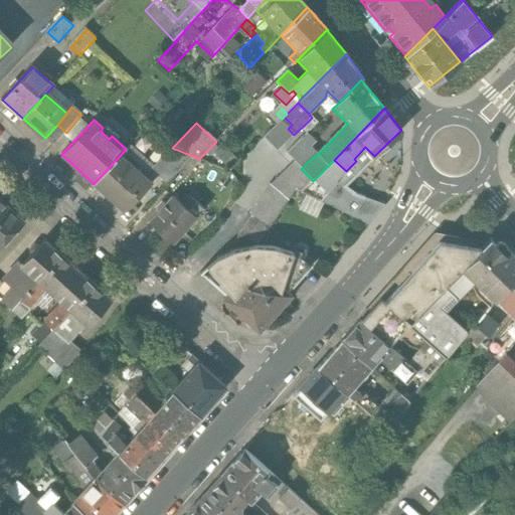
[(342,187),(374,156),(365,147),(354,159),(356,161),(346,171),(336,181),(338,183),(342,187)]
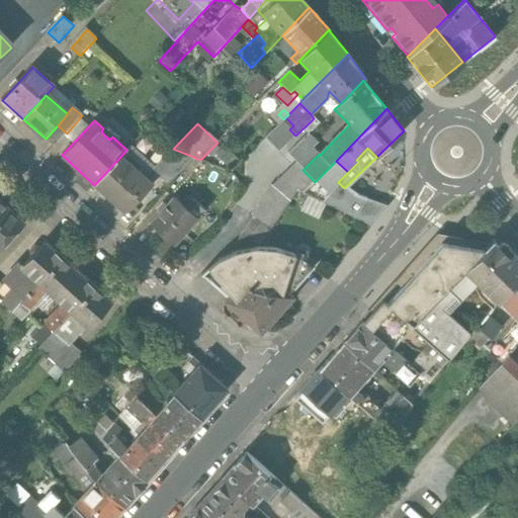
[(173,149),(150,172),(157,179),(158,178),(167,186),(193,157),(173,149)]
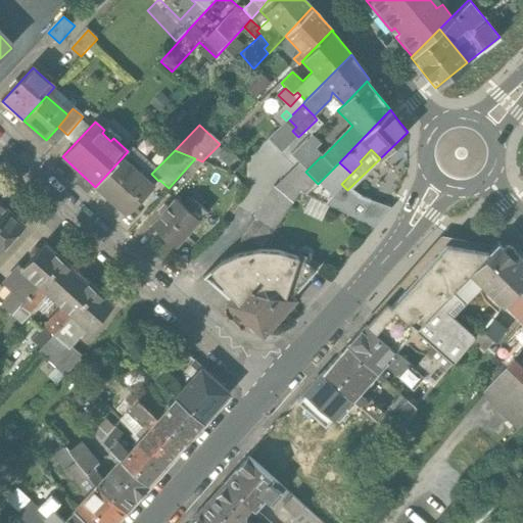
[(153,188),(122,158),(95,187),(128,217),(153,188)]
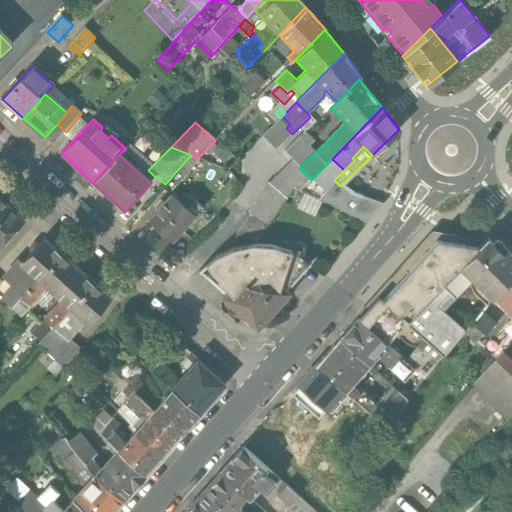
[(311,180),(300,191),(321,196),(336,182),(334,180),(344,170),(332,159),(311,180)]
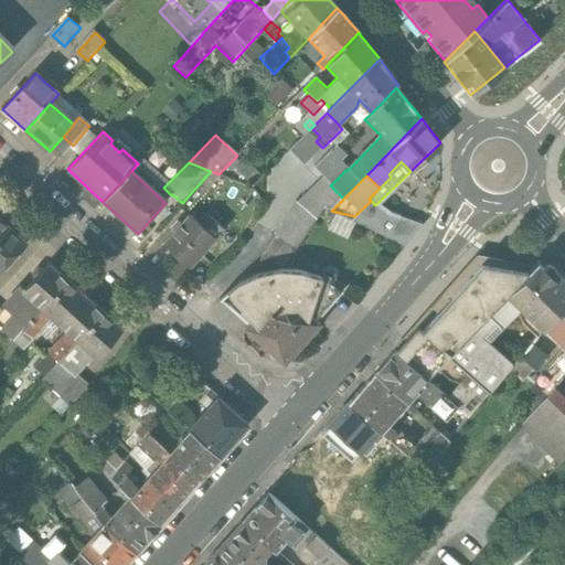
[(330,185),(313,202),(321,210),(323,209),(331,211),(343,199),(330,185)]
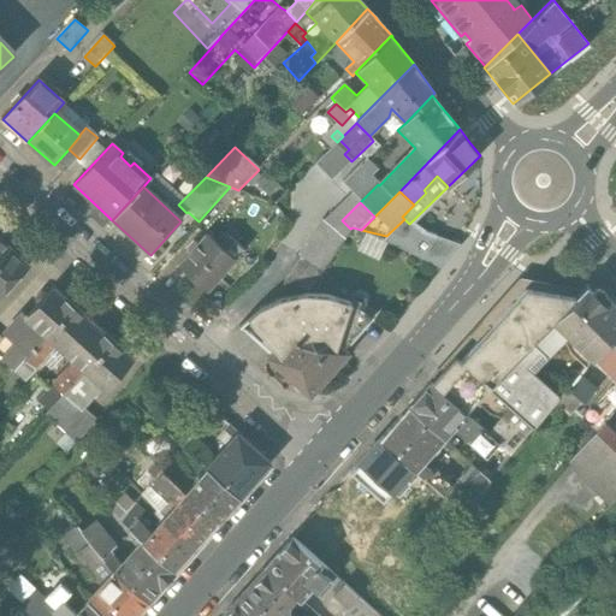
[(409,224),(404,219),(386,236),(383,241),(386,242),(443,268),(462,247),(419,232),(420,231),(409,224)]
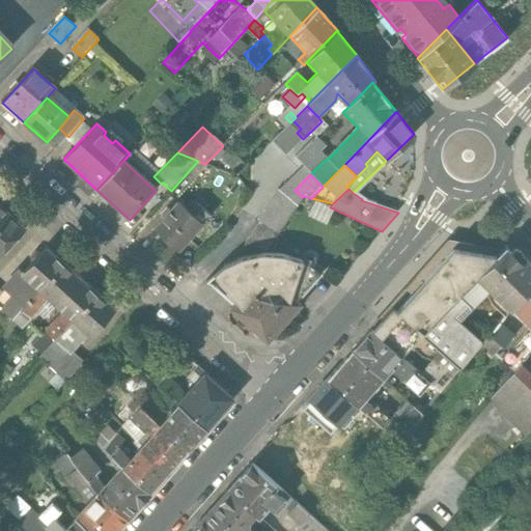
[(278,190),(257,220),(278,233),(297,205),(278,190)]
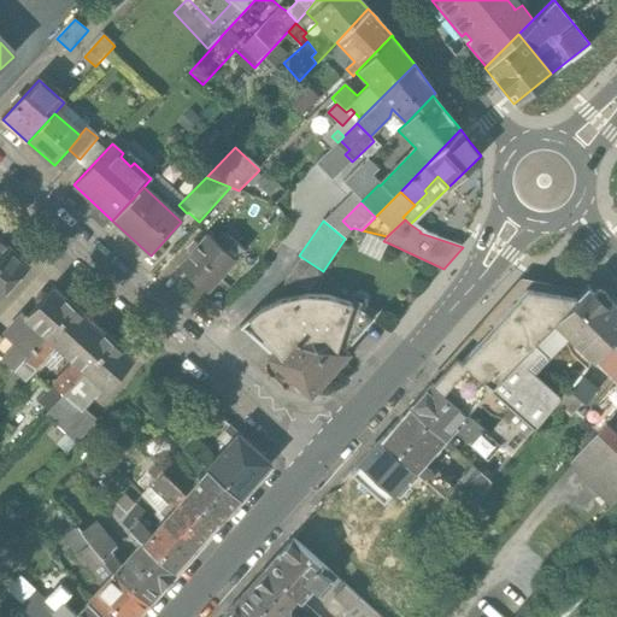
[(378,260),(387,242),(383,241),(366,233),(358,251),(378,260)]
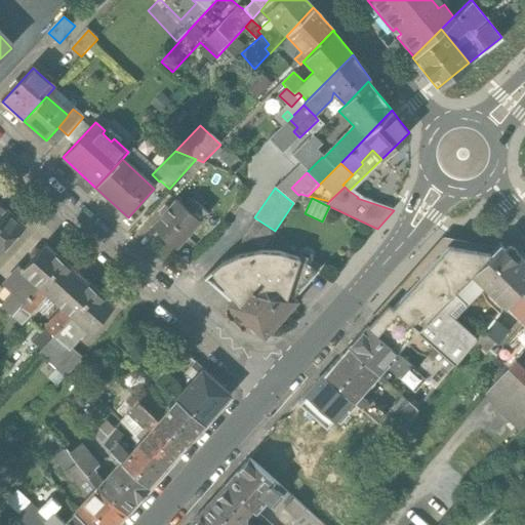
[(175,201),(152,228),(178,251),(202,225),(175,201)]
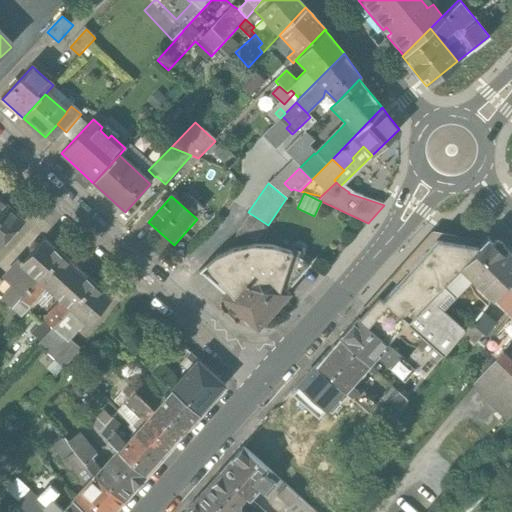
[(0,202),(0,246),(22,222),(0,202)]
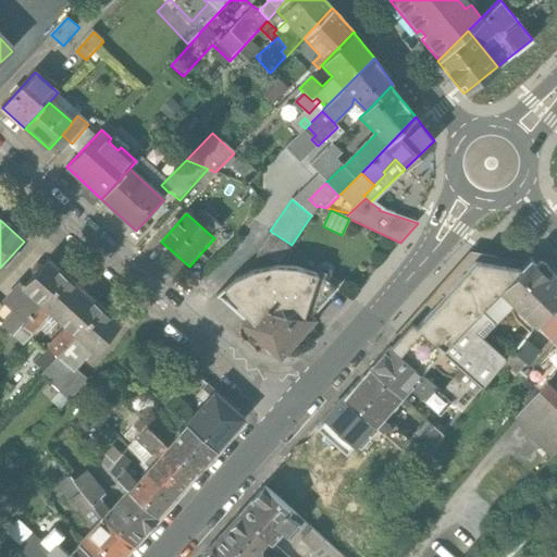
[(523,264),(470,256),(388,346),(420,374),(441,353),(467,326),(525,265),(523,264)]
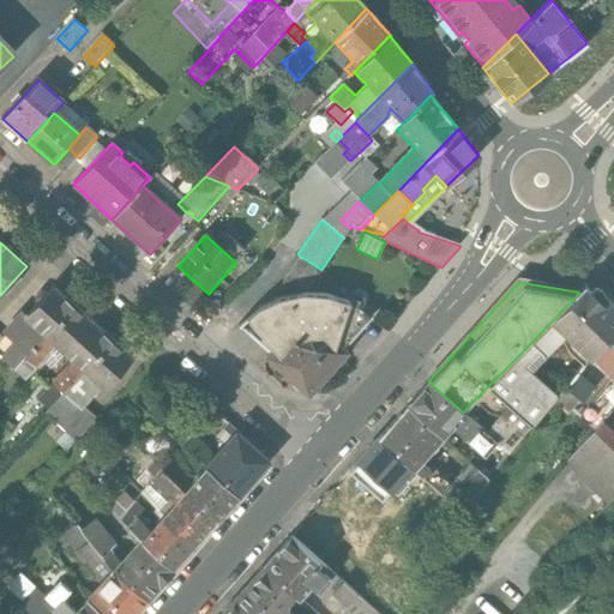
[(584,284),(577,292),(579,293),(515,360),(524,369),(540,354),(545,357),(565,336),(590,360),(613,329),(613,306),(599,290),(590,290),(584,284)]
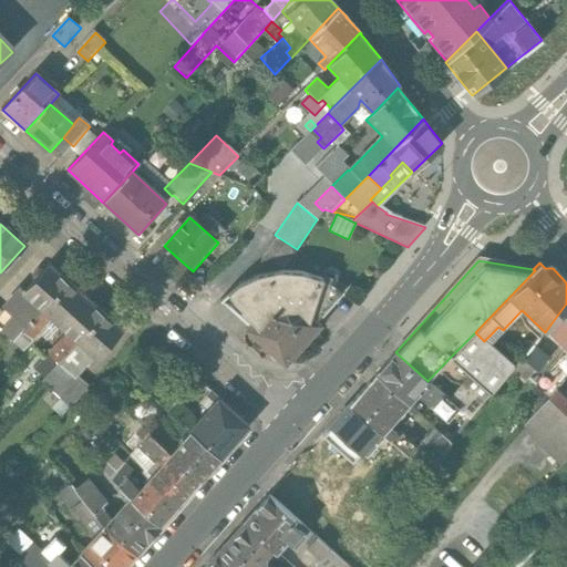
[(21,292),(3,313),(23,331),(42,311),(66,282),(48,266),(23,295),(21,292)]
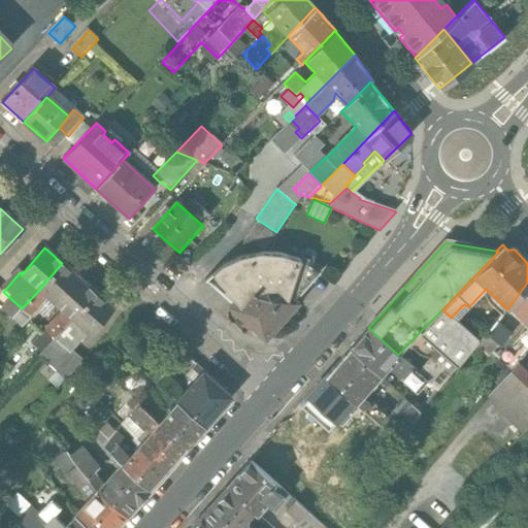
[(283,254),(261,252),(239,256),(222,264),(205,278),(232,302),(239,295),(251,289),(261,297),(270,287),(286,292),(295,300),(319,274),(301,261),(283,254)]
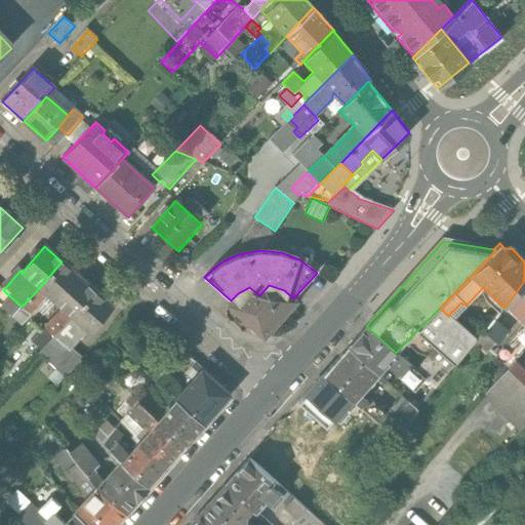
[(78,276),(62,261),(39,288),(47,295),(55,303),(78,276)]
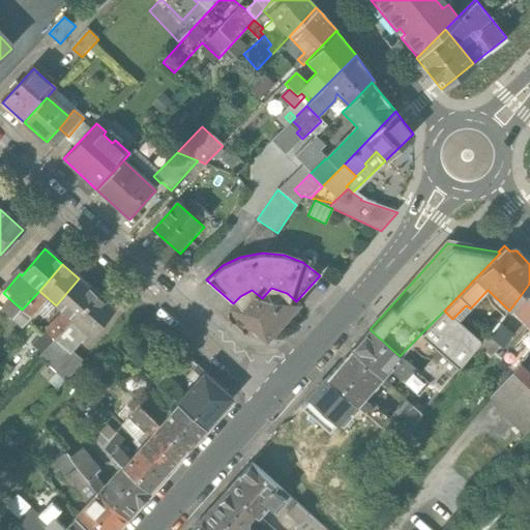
[(79,278),(56,305),(63,312),(34,344),(43,352),(95,294),(79,278)]
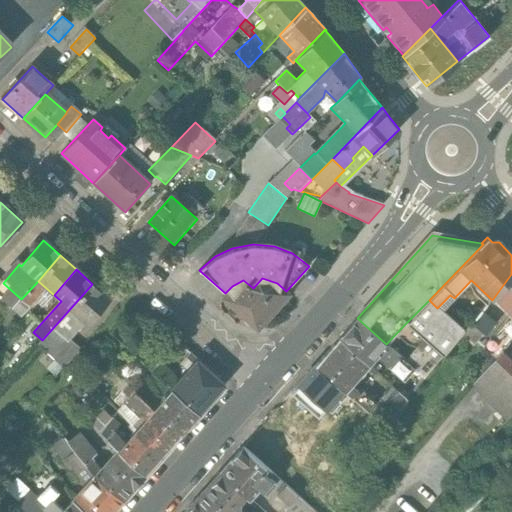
[(511,274),(492,300),(510,316),(483,349),(494,359),(501,351),(511,337),(511,274)]
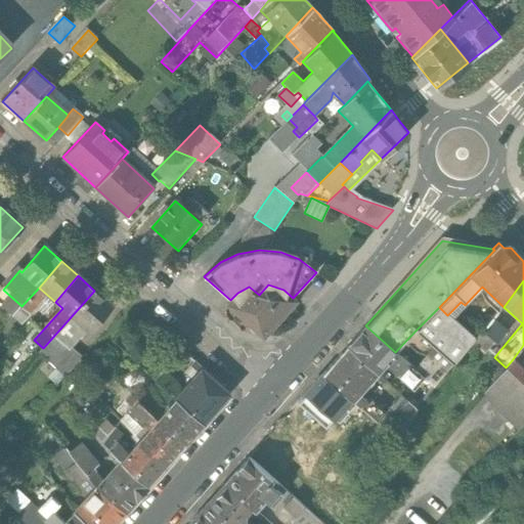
[(259,295),(249,287),(237,293),(230,300),(228,304),(264,336),(296,300),(293,298),(284,290),(268,285),(259,295)]
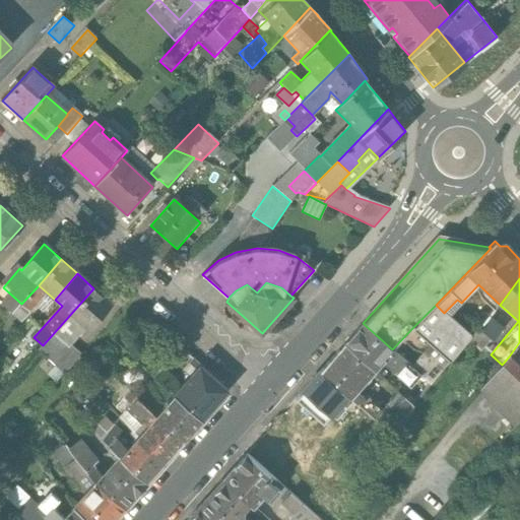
[(21,304),(12,315),(21,322),(47,293),(39,285),(21,304)]
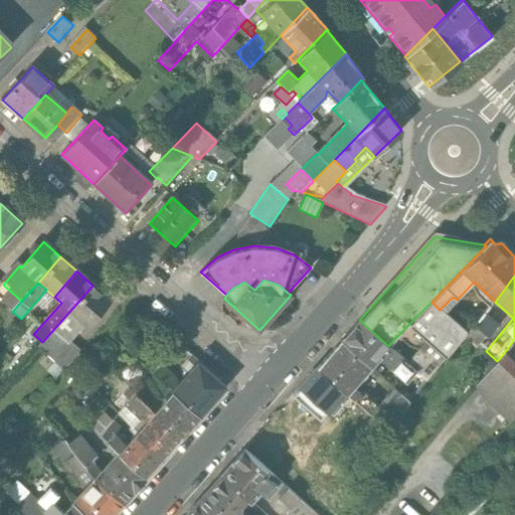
[(42,342),(38,347),(55,362),(71,343),(68,340),(83,323),(88,326),(110,301),(93,286),(42,342)]
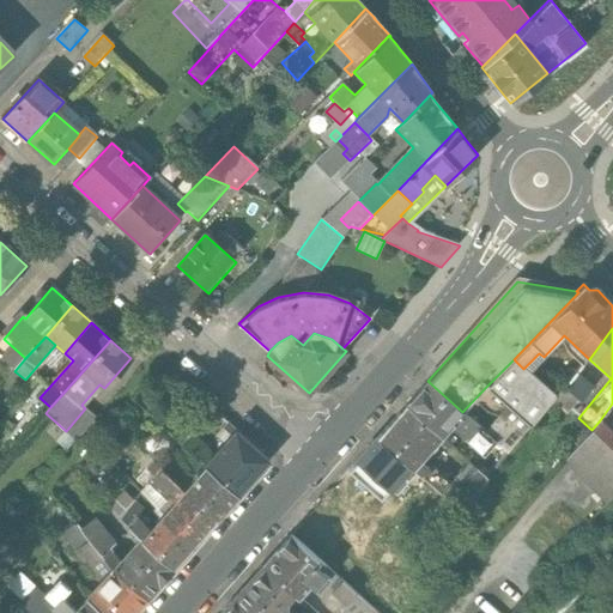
[(523,369),(514,359),(485,388),(509,408),(529,428),(554,398),(523,369)]
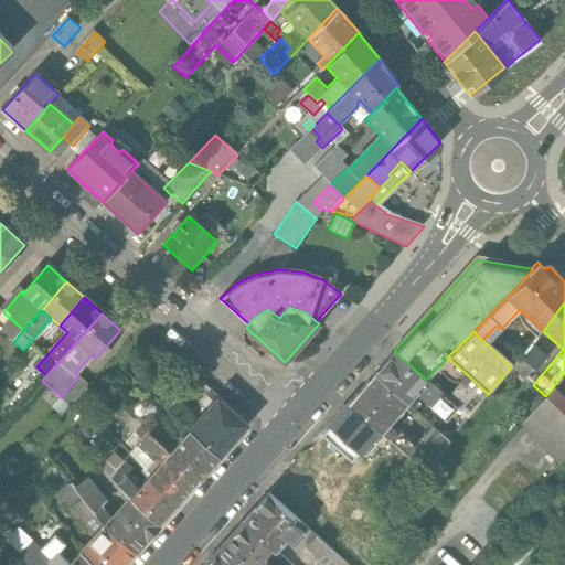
[(546,359),(530,344),(520,356),(529,365),(521,374),(525,379),(533,369),(535,371),(546,359)]
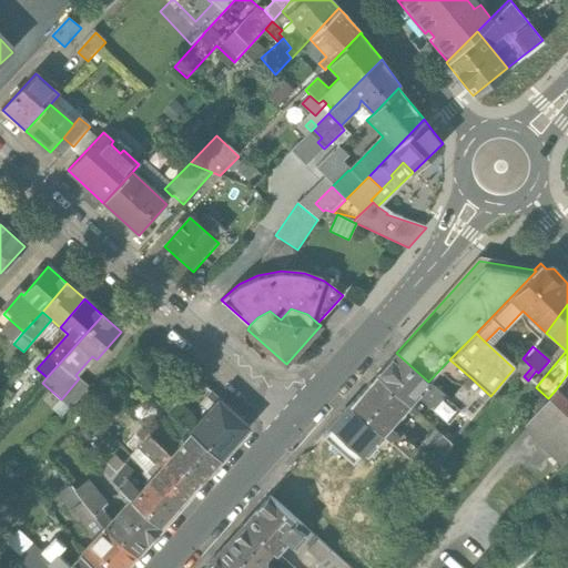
[(428,382),(396,353),(376,376),(408,405),(418,394),(434,407),(444,396),(428,382)]
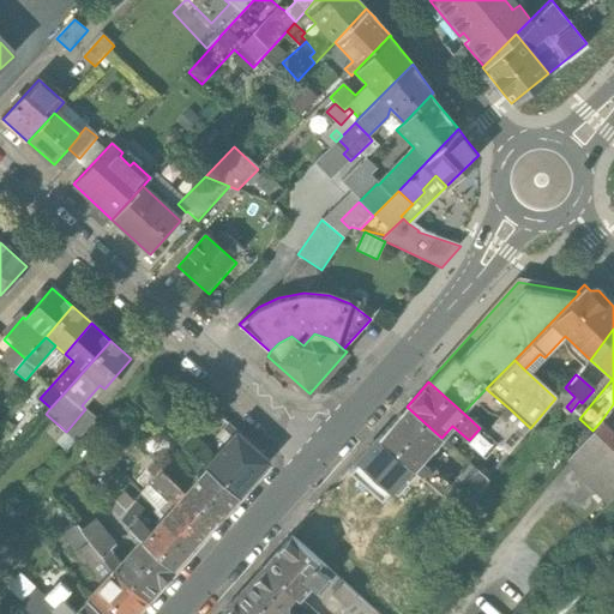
[(441,438),(407,407),(378,439),(410,468),(423,481),(431,473),(429,471),(420,462),(433,446),(441,438)]
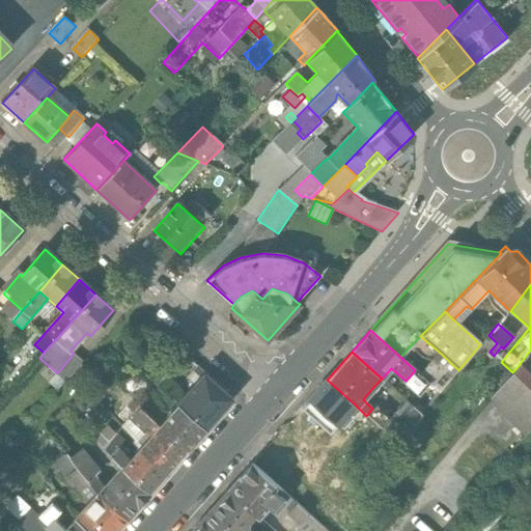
[(74,354),(57,373),(66,382),(83,362),(74,354)]
